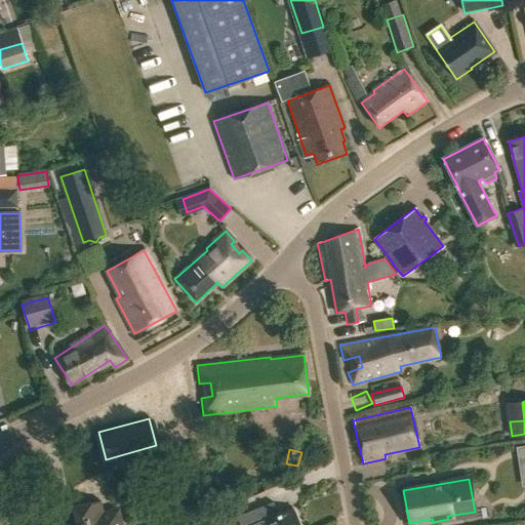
[(104,512),(101,500),(75,507),(78,521),(65,524),(64,524),(123,524),(119,508),(104,512)]
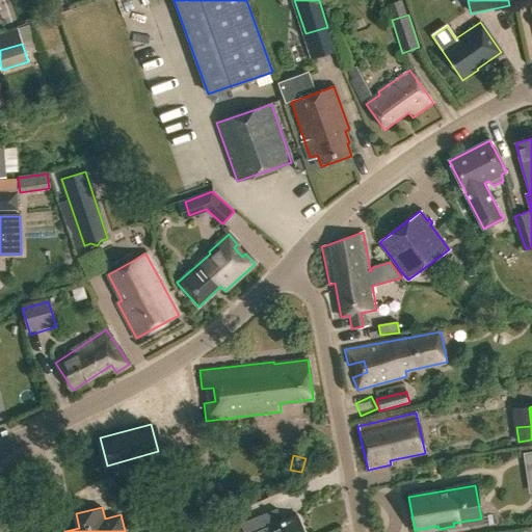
[(303,531),(297,514),(282,522),(276,509),(240,524),(243,531),(303,531)]
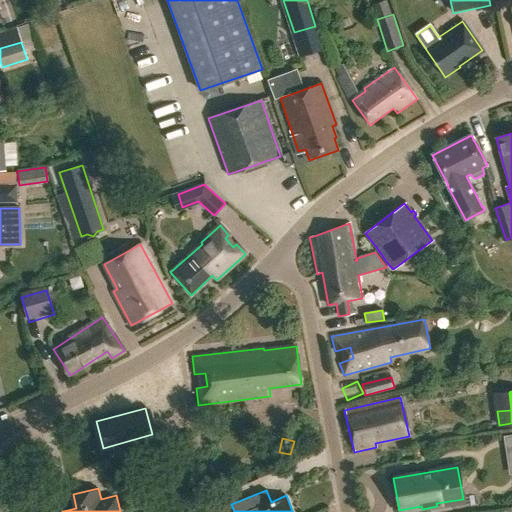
[(221,511),(228,509),(224,498),(189,511),(221,511)]
